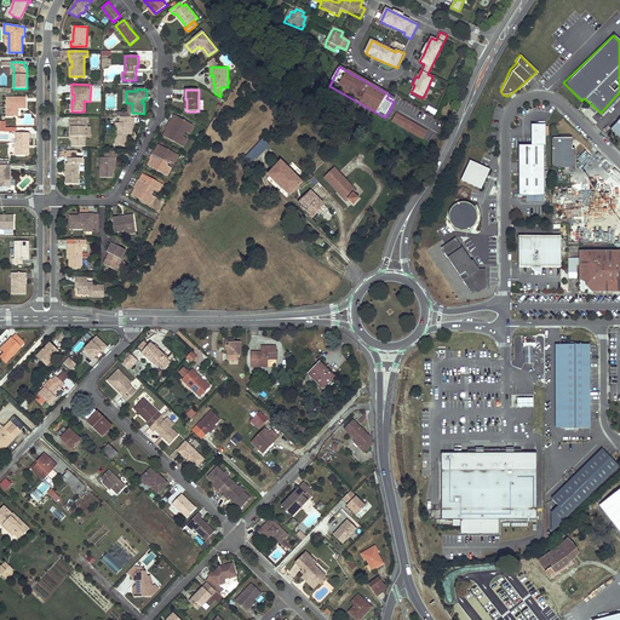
[(7,97),(7,116),(17,116),(17,108),(19,108),(27,109),(27,97),(7,97)]
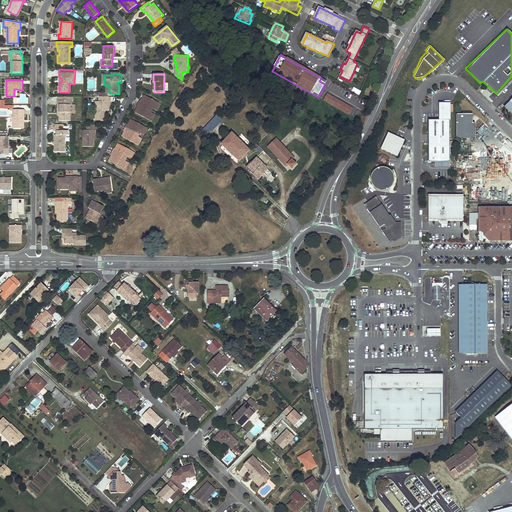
[(107,93),(100,93),(100,97),(109,97),(109,93),(109,85),(107,85),(107,93)]
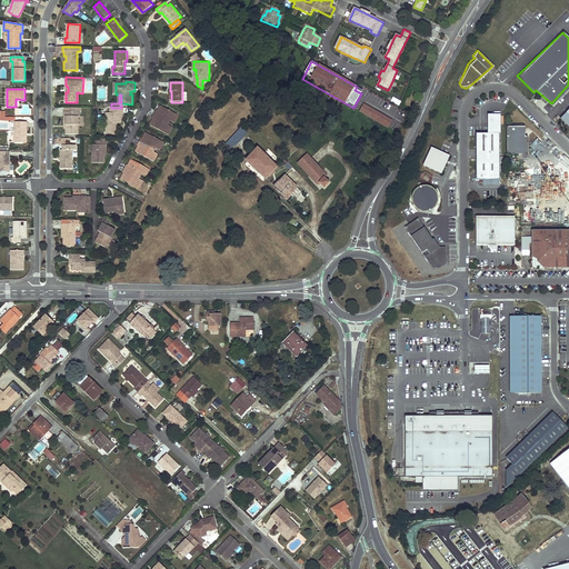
[(392,98),(390,102),(399,107),(401,101),(392,98)]
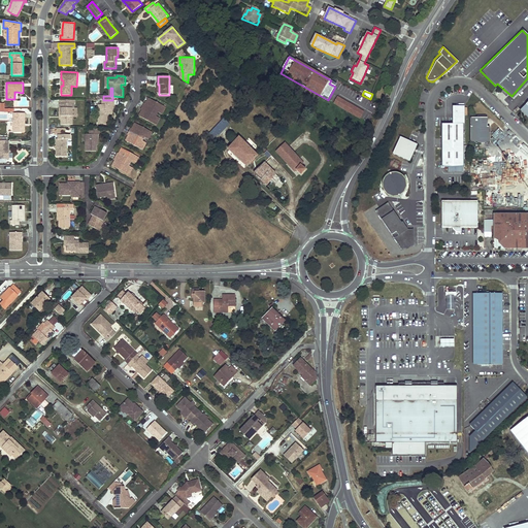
[(337,96),(333,104),(360,120),(364,111),(337,96)]
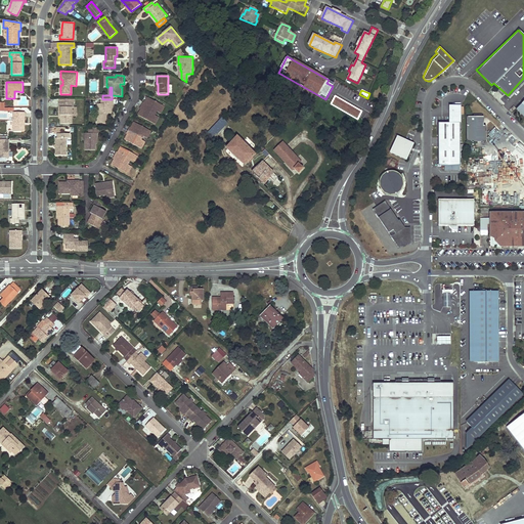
[(143,102),(141,105),(156,113),(157,112),(161,114),(165,106),(147,97),(144,102),(143,102)]
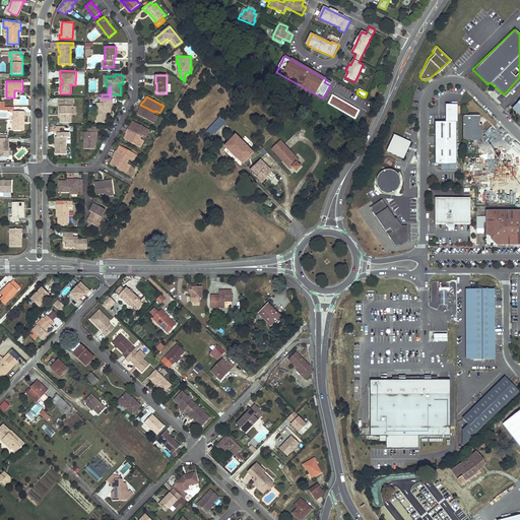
[(519,98),(511,107),(519,115),(519,98)]
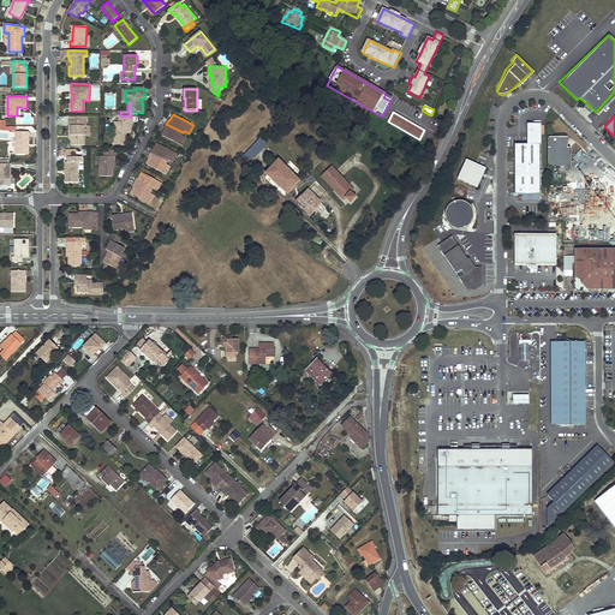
[(72,139),(72,145),(84,145),(84,137),(84,126),(87,126),(87,117),(71,117),(71,120),(75,121),(73,126),(72,126),(72,139)]
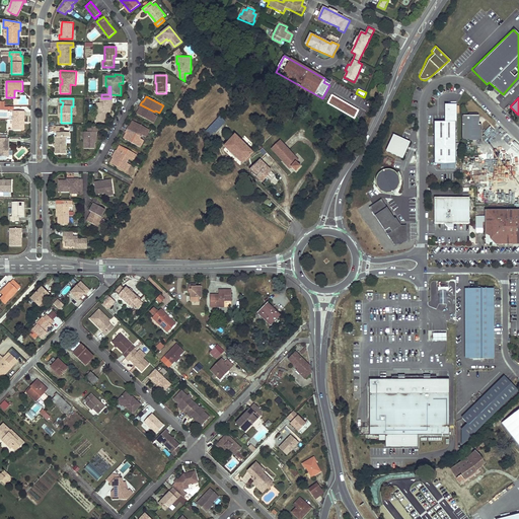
[(97,108),(97,123),(107,123),(107,113),(110,113),(110,109),(110,102),(113,102),(113,98),(110,98),(101,98),(101,103),(100,108),(97,108)]
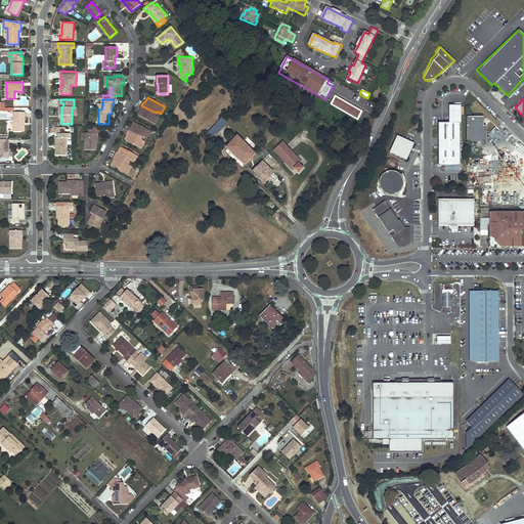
[(155,115),(156,113),(141,105),(140,108),(141,110),(138,115),(156,125),(159,117),(155,115)]
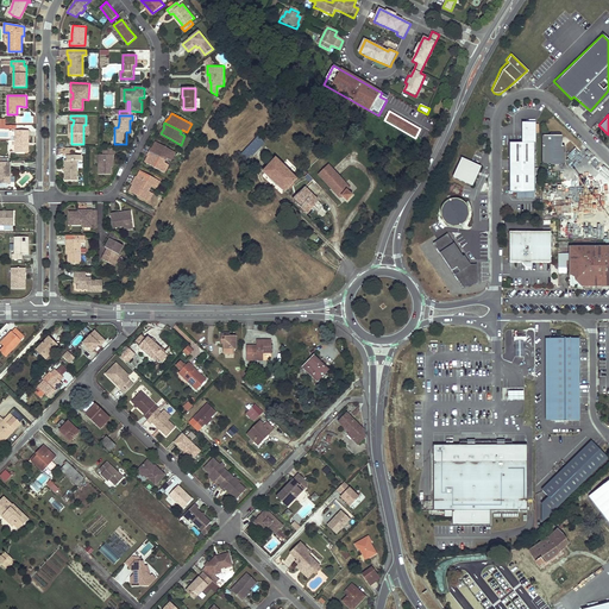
[(534,169),(534,124),(525,124),(523,124),(523,125),(522,126),(523,144),(512,144),(510,144),(509,144),(509,145),(509,193),(513,193),(534,193),(534,175),(538,175),(538,169),(534,169)]
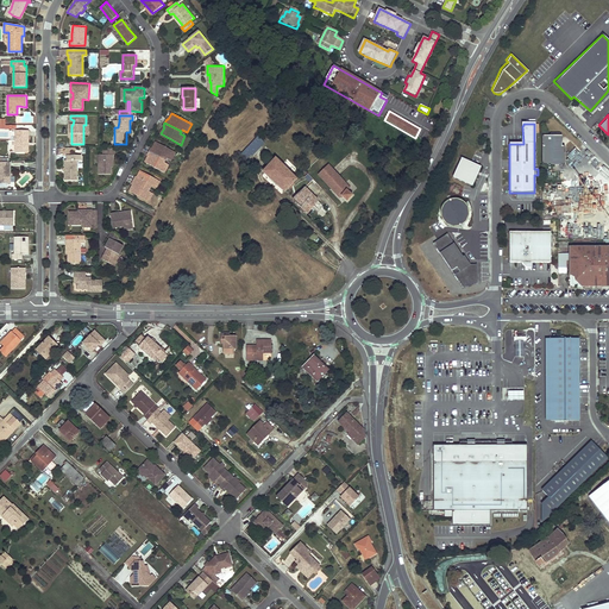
[(8,140),(8,152),(25,152),(25,143),(26,143),(26,131),(14,131),(14,140),(8,140)]
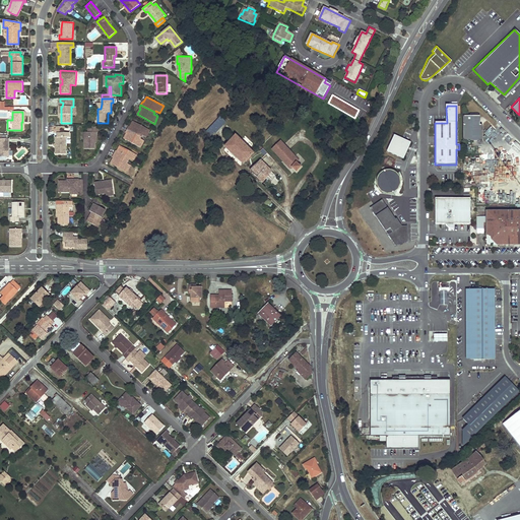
[(469,115),(469,117),(463,117),(462,142),(481,142),(482,126),(478,126),(478,115),(469,115)]
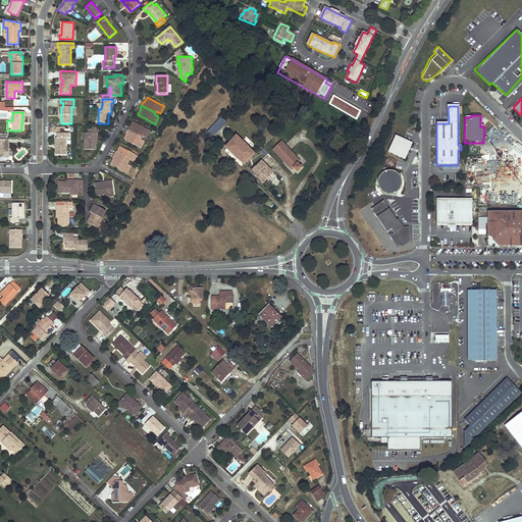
[(129,126),(127,129),(142,138),(143,136),(147,138),(151,131),(134,121),(131,127),(129,126)]
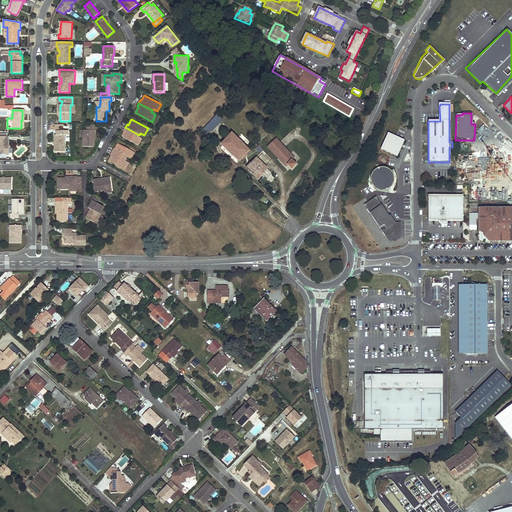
[(214,123),(211,121),(205,127),(207,129),(205,131),(208,134),(210,131),(211,132),(213,129),(211,126),(214,123)]
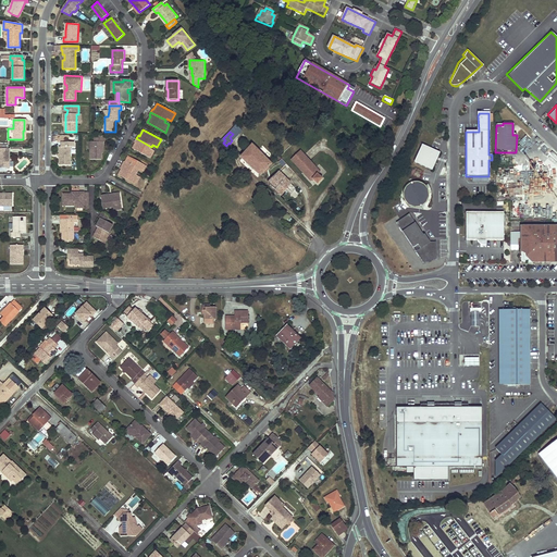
[(258,146),(246,134),(242,138),(250,147),(252,145),(256,148),(258,146)]
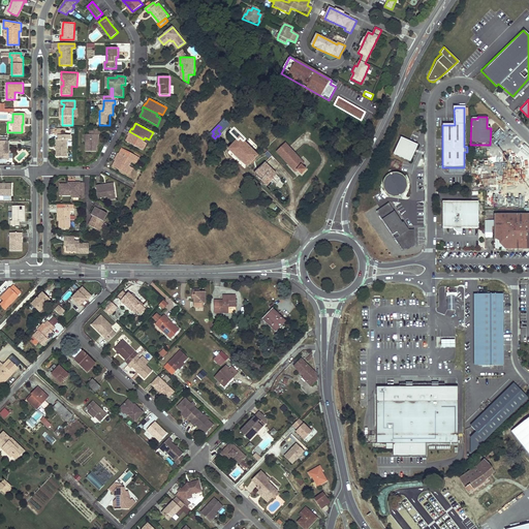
[(129,135),(126,142),(144,151),(147,144),(143,142),(144,139),(129,131),(128,135),(129,135)]
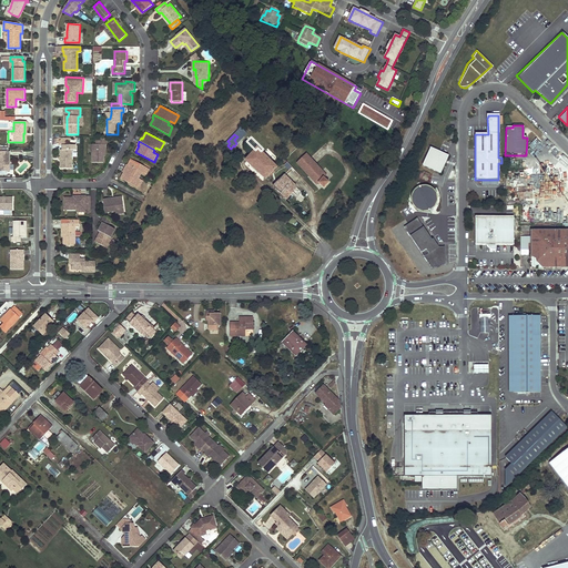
[(105,144),(97,144),(92,144),(92,163),(103,163),(103,156),(103,155),(102,155),(102,153),(103,153),(103,150),(105,150),(105,144)]
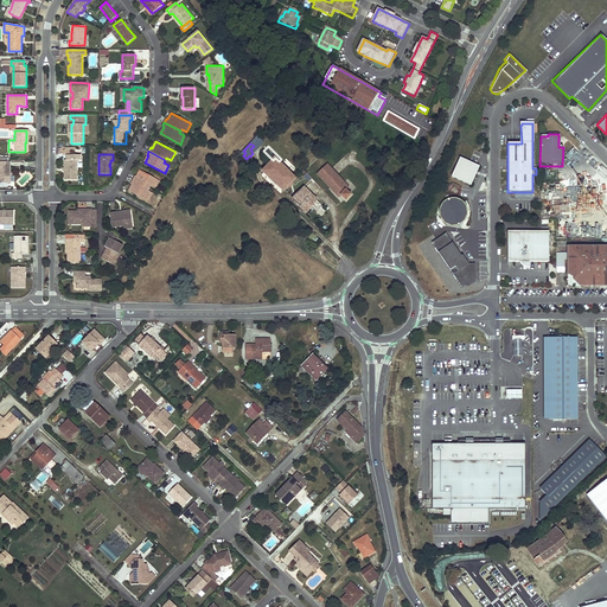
[(65,172),(64,180),(77,180),(77,161),(81,161),(81,155),(68,155),(68,160),(65,160),(65,167),(66,170),(65,172)]
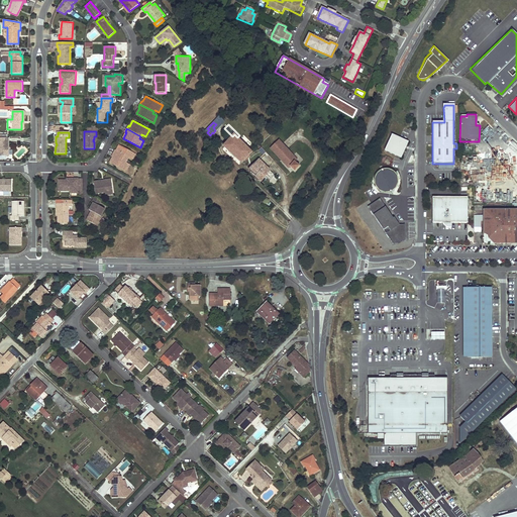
[(237,137),(234,134),(232,136),(223,145),(241,163),(252,152),(237,137)]
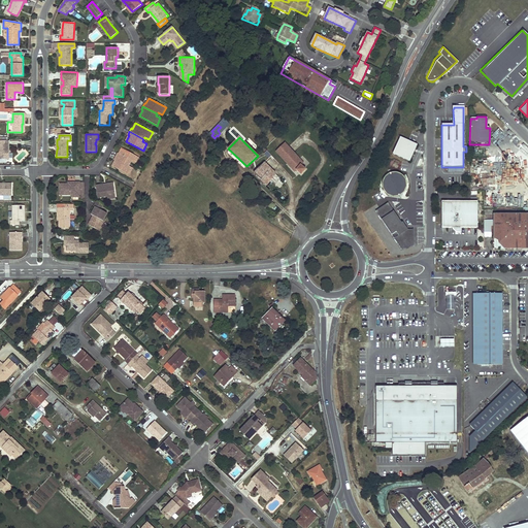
[(400,137),(393,154),(409,161),(418,144),(400,137)]
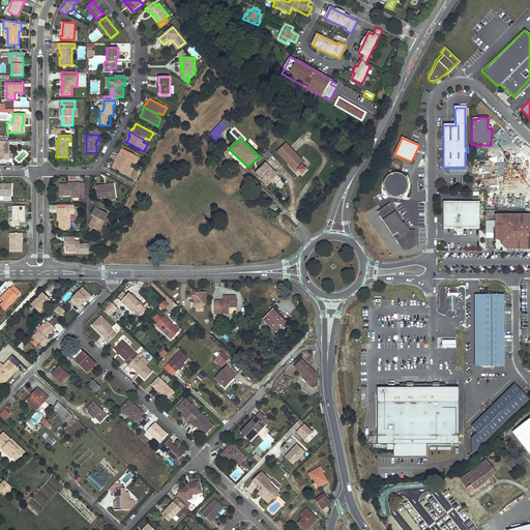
[(0,141),(0,159),(9,160),(9,142),(0,141)]
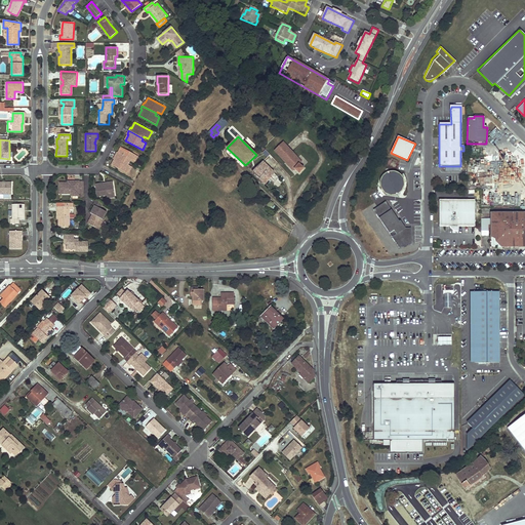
[(301,162),(283,143),(274,151),(292,170),(301,162)]
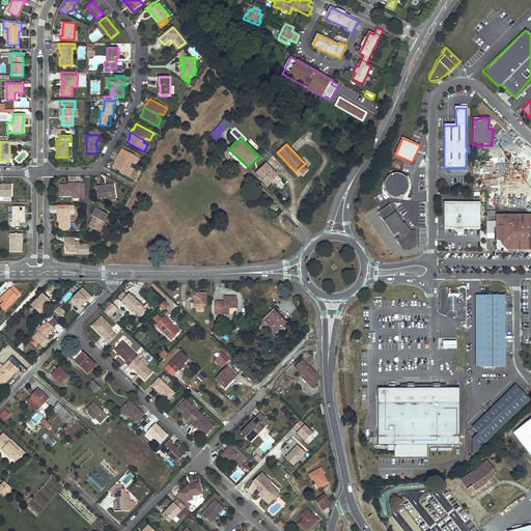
[(118,154),(116,158),(131,165),(132,163),(136,165),(140,158),(122,148),(119,155),(118,154)]
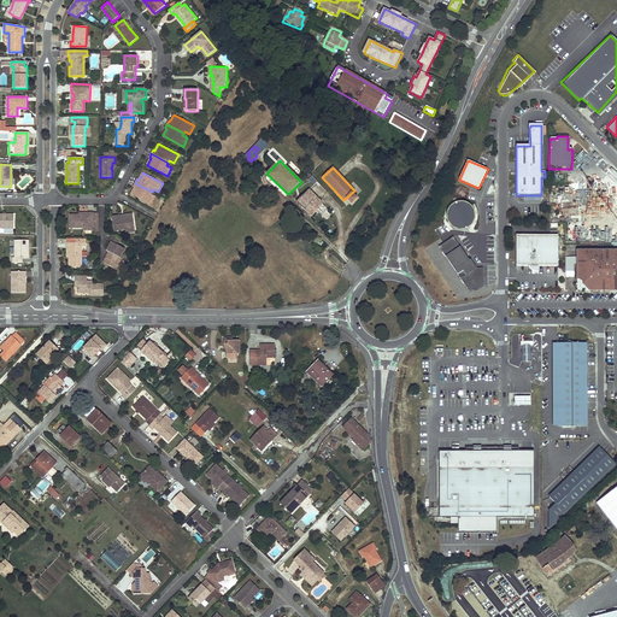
[(18,183),(22,189),(30,183),(27,178),(18,183)]
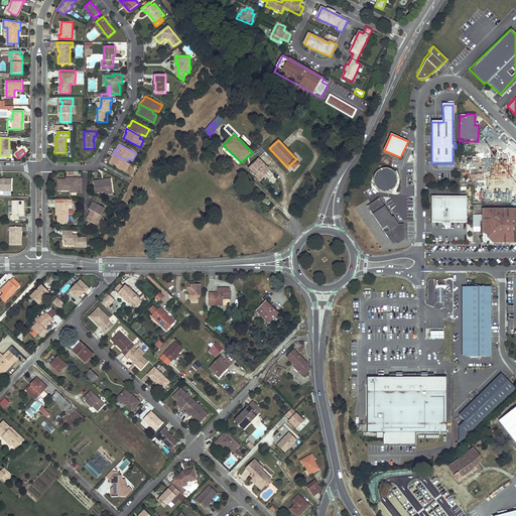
[(113,155),(109,162),(126,171),(130,164),(126,162),(127,160),(113,153),(112,154),(113,155)]
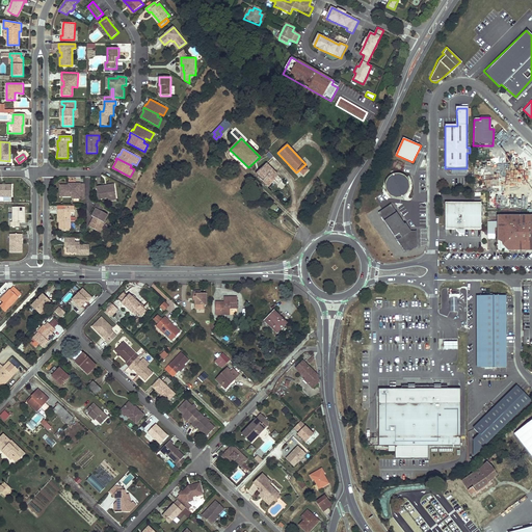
[(277,174),(267,164),(256,174),(264,181),(263,182),(269,187),(277,176),(277,174)]
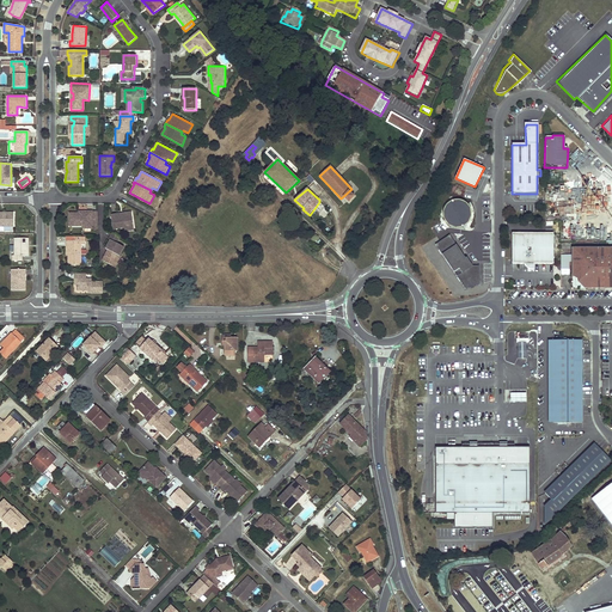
[(445,224),(471,224),(471,200),(445,200),(445,224)]
